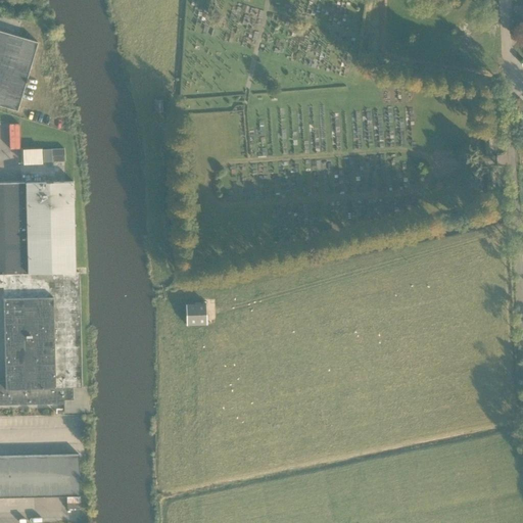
[(0,105),(18,111),(38,42),(0,31),(0,105)]
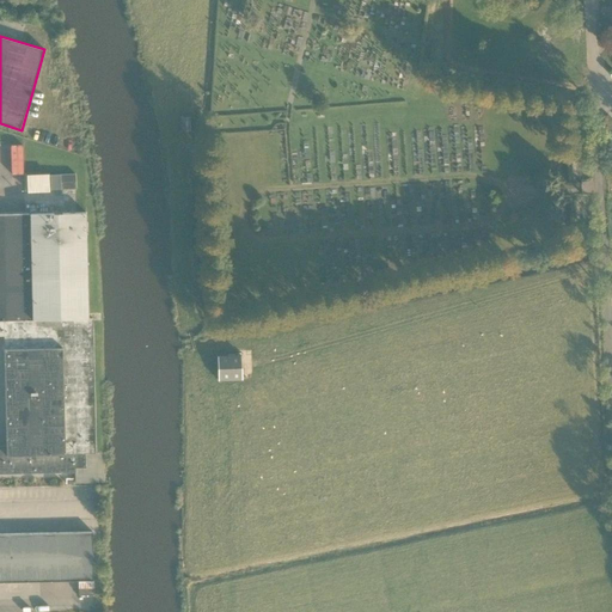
[(26,193),(49,191),(48,173),(26,175),(26,193)]
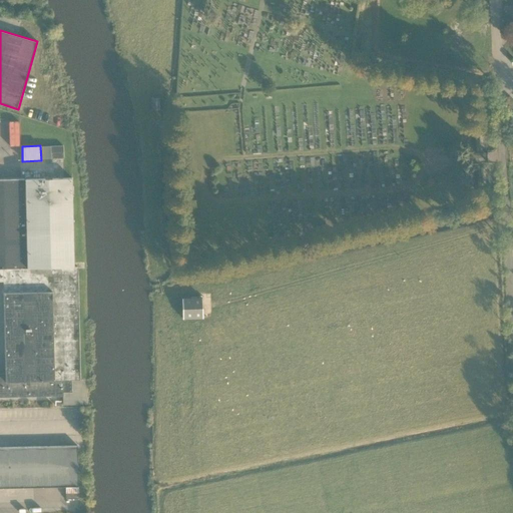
[(63,146),(42,146),(42,158),(63,157),(63,146)]
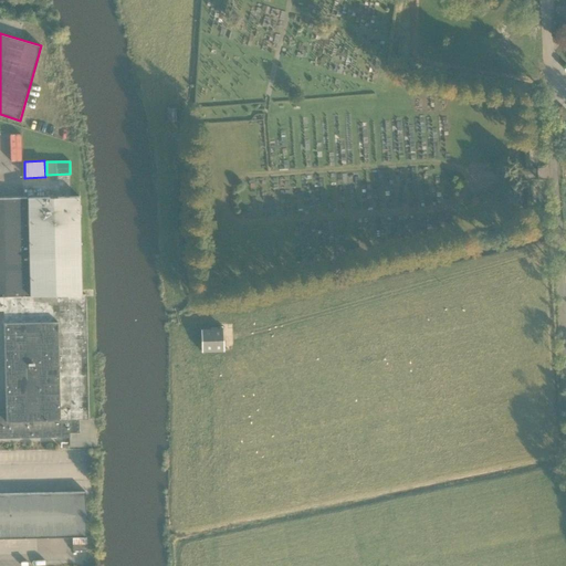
[(0,437),(70,436),(70,447),(92,447),(91,418),(90,418),(86,294),(82,294),(80,196),(0,197),(0,310),(4,310),(4,322),(7,411),(0,411),(0,437)]
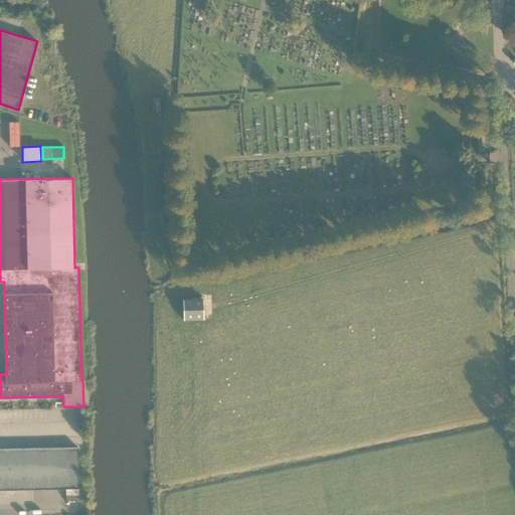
[(202,299),(183,300),(183,320),(203,319),(202,299)]
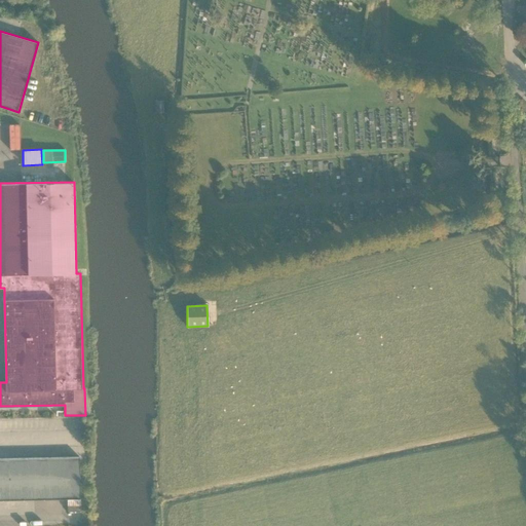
[(80,511),(80,499),(81,499),(80,457),(0,458),(0,500),(68,499),(68,511),(80,511)]
